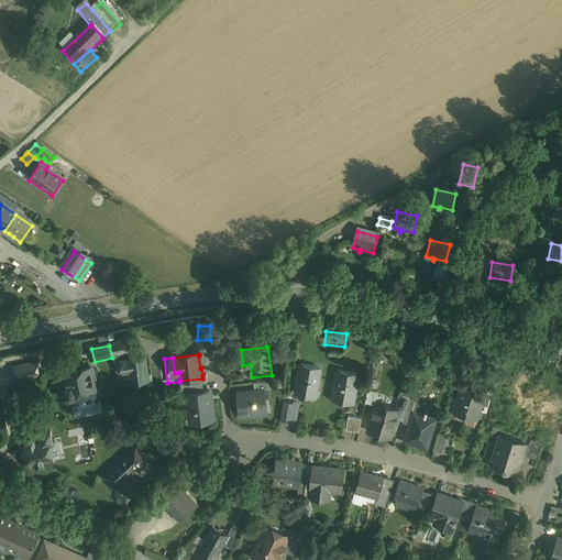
[(144,360),(121,363),(122,373),(130,372),(132,383),(147,382),(144,360)]
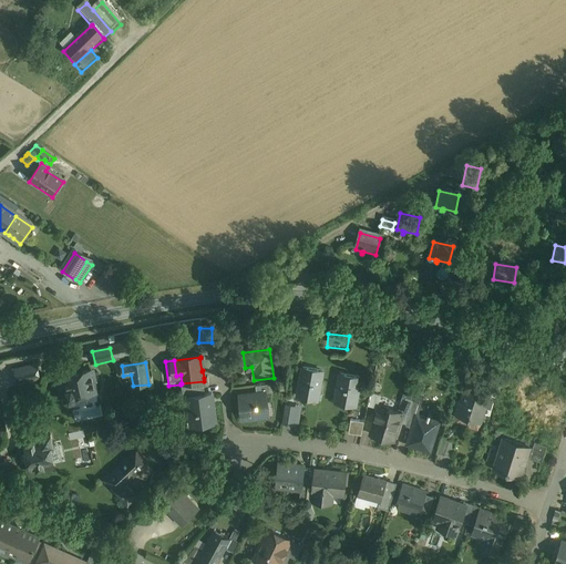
[(35,367),(14,372),(18,386),(39,381),(35,367)]
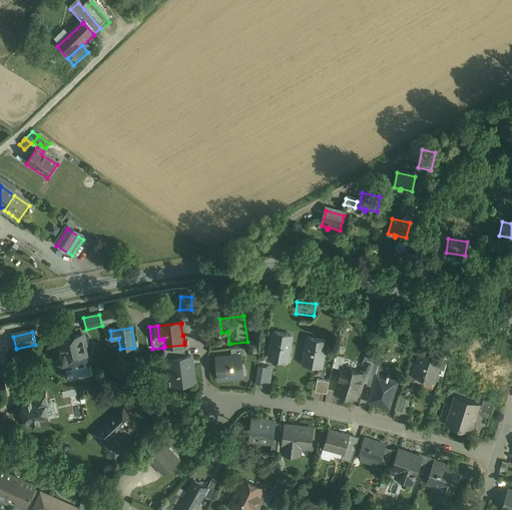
[(291,337),(274,334),(269,360),(270,360),(271,357),(286,360),(286,363),(287,363),(291,337)]
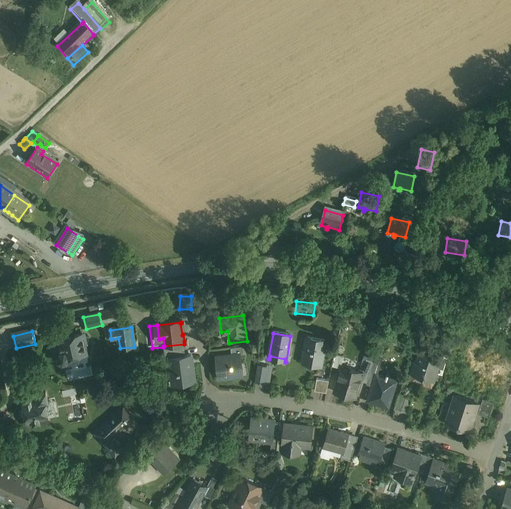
[(82,335),(74,337),(72,340),(68,340),(66,339),(58,341),(61,354),(60,355),(57,358),(58,362),(62,365),(66,364),(69,360),(68,359),(86,356),(82,335)]
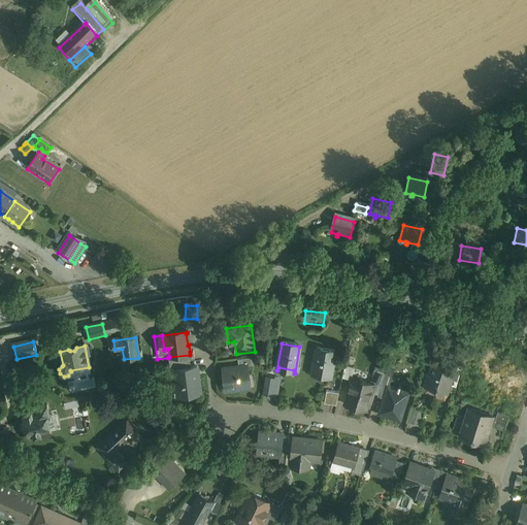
[(334,353),(317,350),(311,376),(313,376),(314,373),(329,376),(329,380),(330,380),(334,353)]
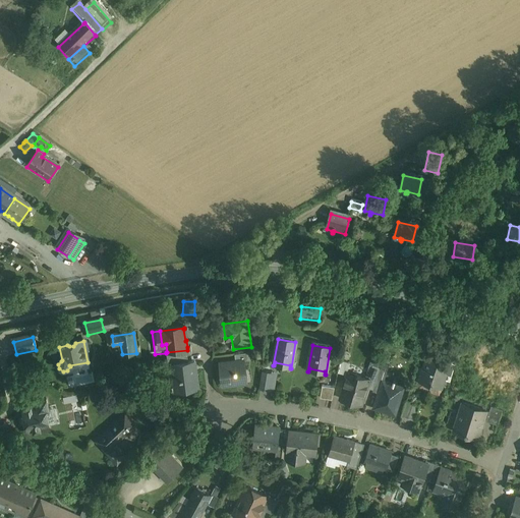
[(187,350),(167,352),(166,352),(166,353),(167,359),(186,356),(191,355),(190,347),(187,347),(187,350)]
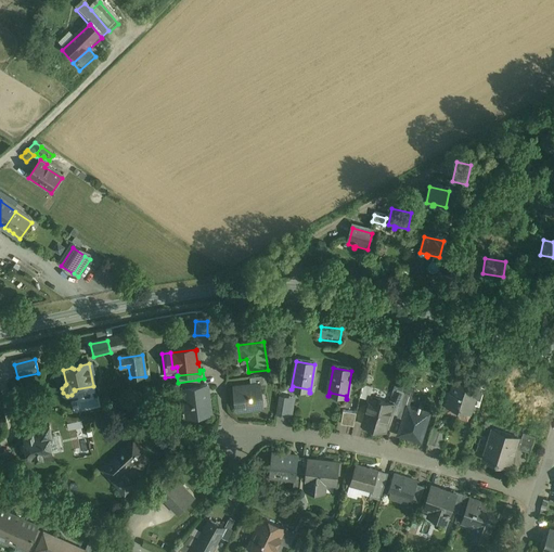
[(268,376),(249,379),(250,386),(259,385),(260,385),(269,384),(268,376)]
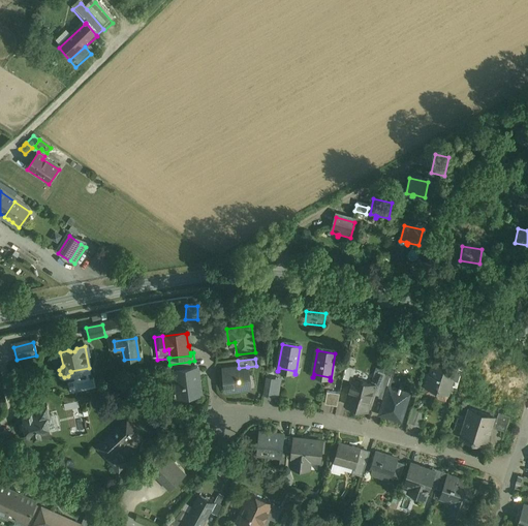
[(189,362),(169,365),(171,372),(175,372),(175,371),(190,369),(189,362)]
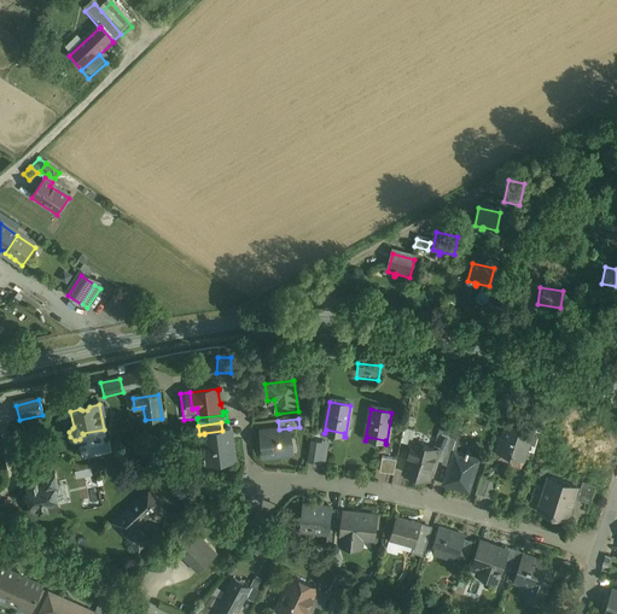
[(533,431),(507,422),(501,439),(505,440),(500,451),(500,452),(523,460),(527,450),(529,443),(527,443),(531,431),(533,432),(533,431)]
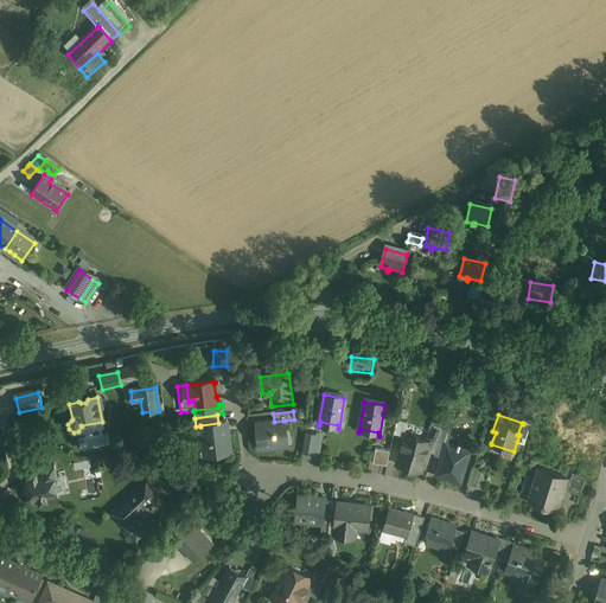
[(274,422),(255,424),(259,449),(288,446),(285,421),(284,422),(284,421),(274,422)]
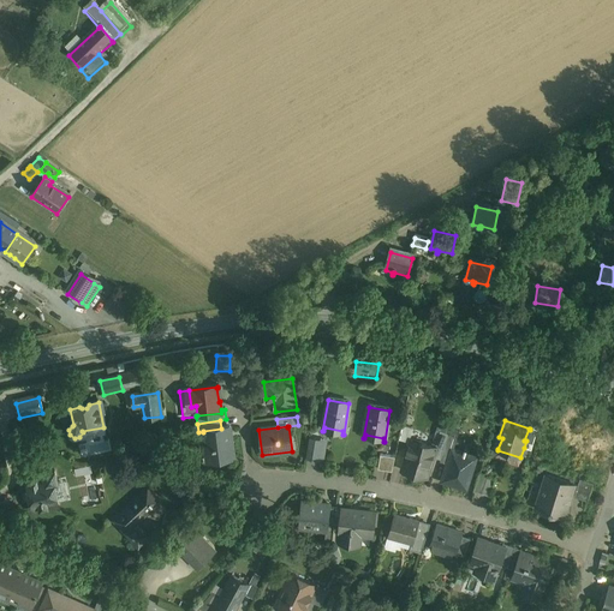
[(221,429),(203,431),(203,432),(206,450),(209,450),(212,462),(233,459),(230,427),(221,429)]
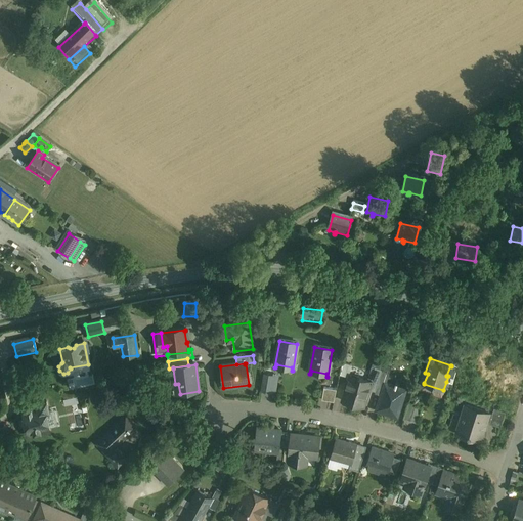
[(351,366),(342,364),(339,376),(348,379),(349,377),(351,366)]
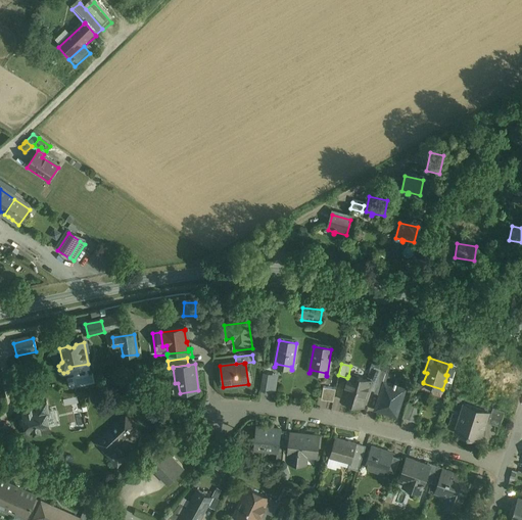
[(454,366),(451,365),(451,366),(449,365),(445,375),(447,375),(445,381),(451,383),(457,366),(454,366)]
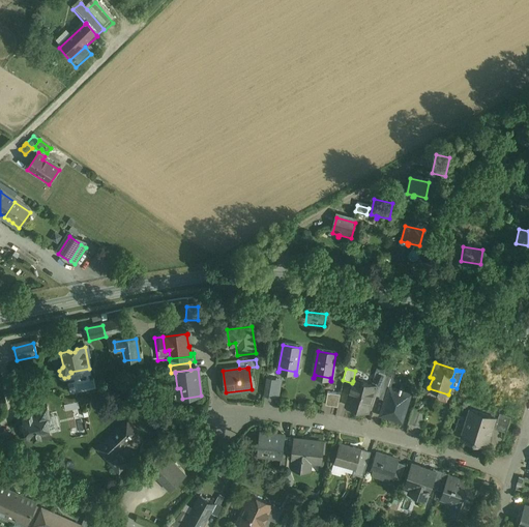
[(385,375),(379,373),(375,387),(373,397),(379,398),(385,375)]
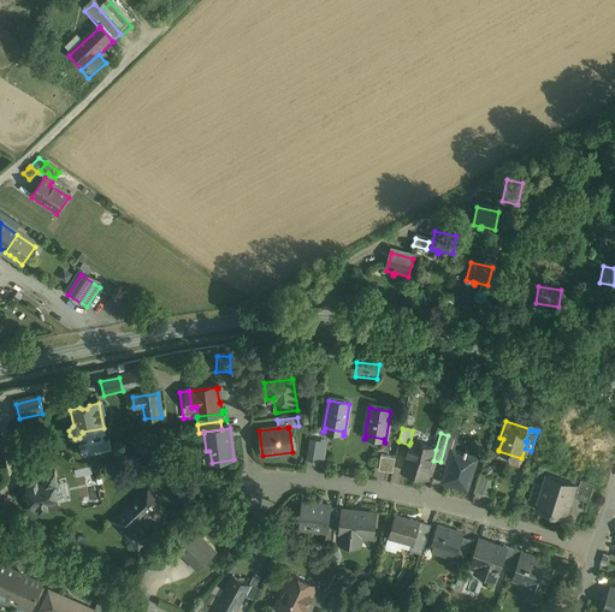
[(459,439),(449,437),(441,462),(439,464),(447,467),(451,452),(454,452),(459,439)]
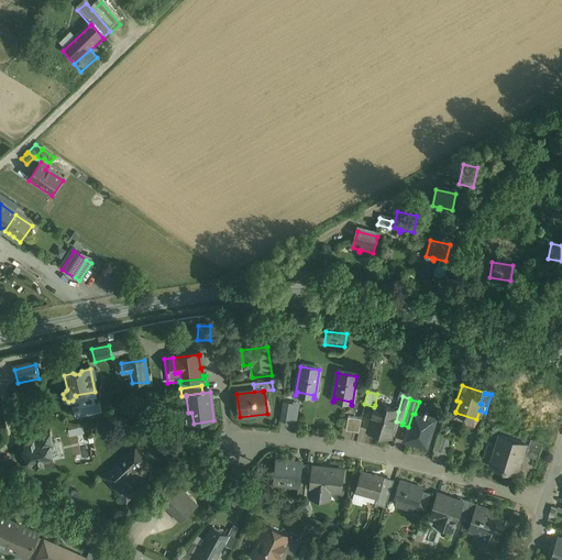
[(398,412),(375,405),(374,407),(366,432),(367,432),(367,431),(378,435),(378,436),(390,439),(396,421),(398,412)]
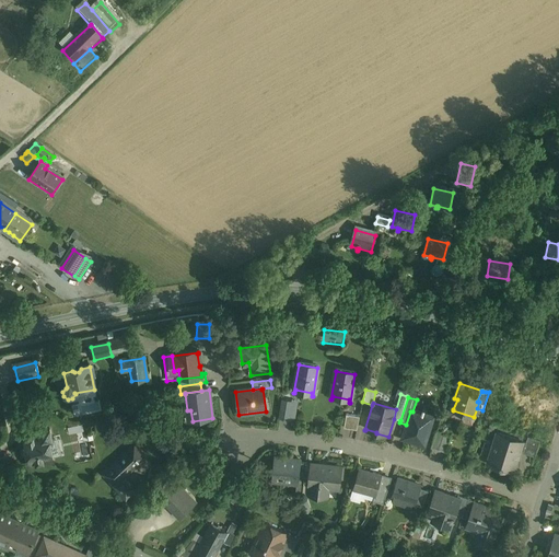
[(294,406),(281,404),(279,418),(291,420),(294,406)]
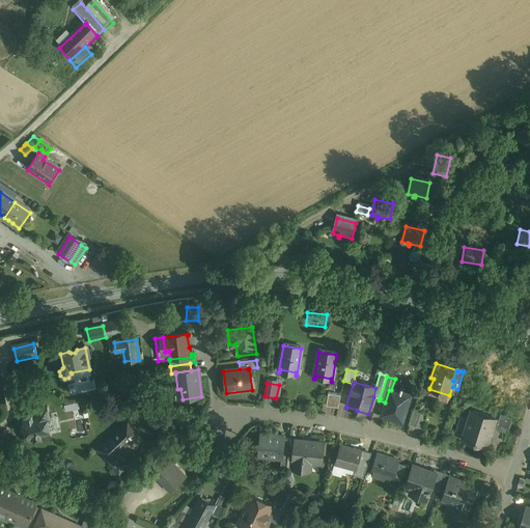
[(449,395),(429,389),(429,388),(424,387),(423,391),(426,392),(425,396),(447,403),(449,395)]
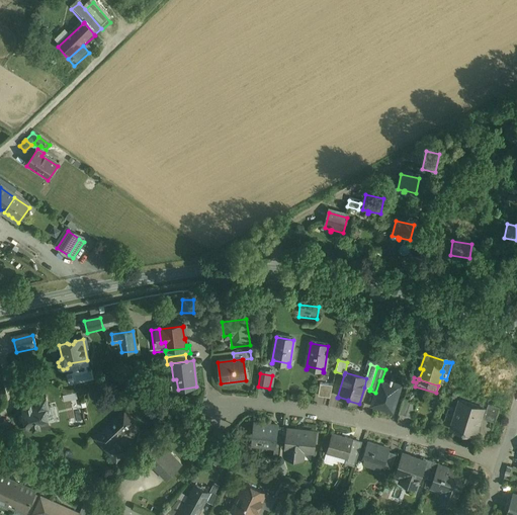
[(381,380),(379,380),(375,393),(371,407),(393,414),(401,387),(391,383),(393,379),(391,379),(390,383),(381,380)]
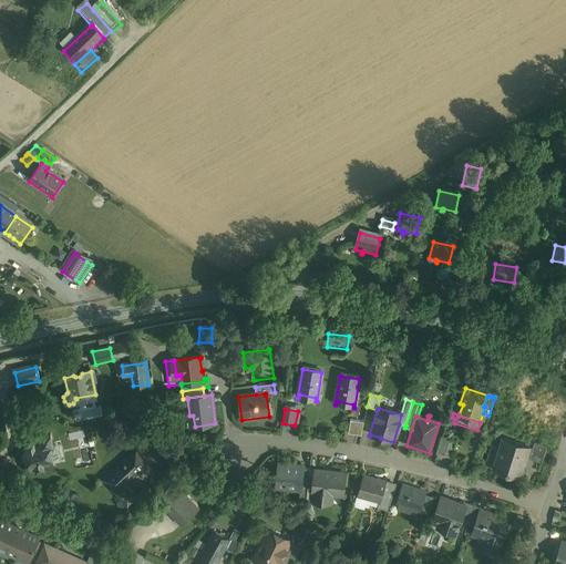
[(363,422),(350,420),(348,434),(361,437),(363,422)]
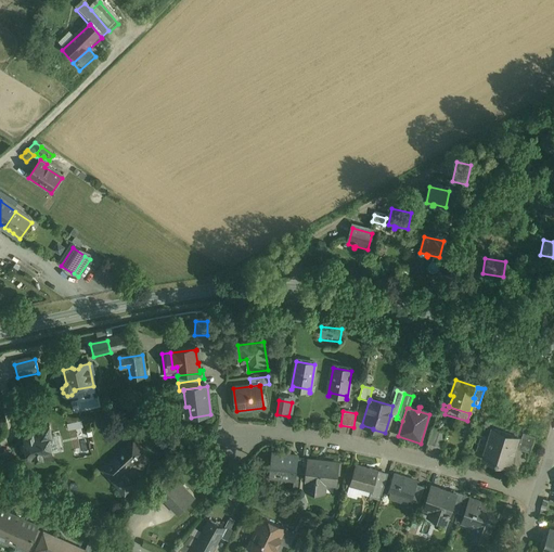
[(49,426),(31,431),(33,434),(24,435),(29,463),(52,458),(48,438),(51,437),(49,426)]
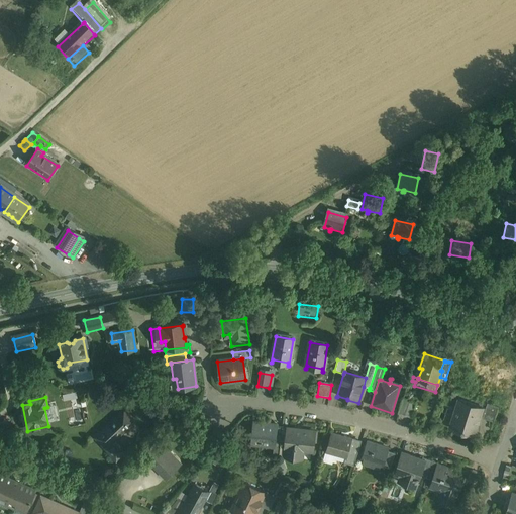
[(409,401),(402,399),(397,414),(404,416),(409,401)]
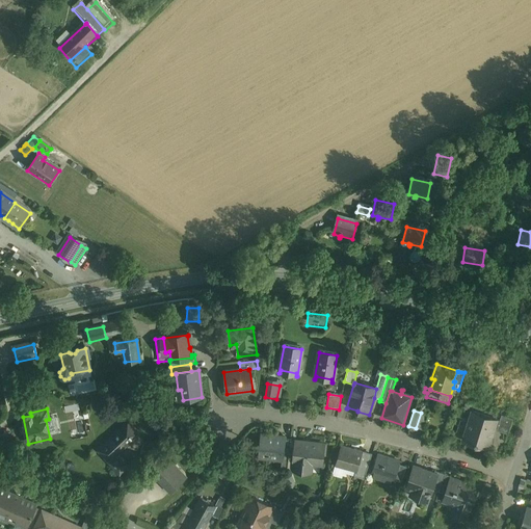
[(421,413),(416,428),(423,430),(428,415),(421,413)]
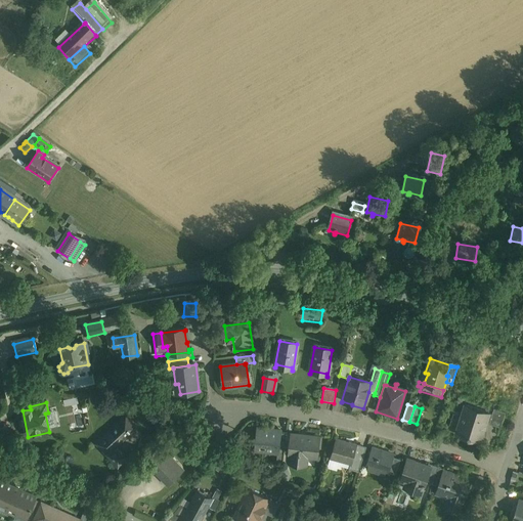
[(489,415),(464,406),(456,431),(465,434),(464,437),(479,441),(484,425),(485,425),(489,415)]
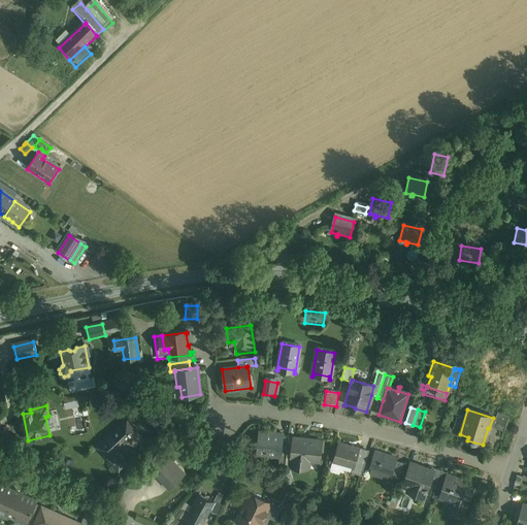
[(508,417),(497,413),(492,428),(503,432),(508,417)]
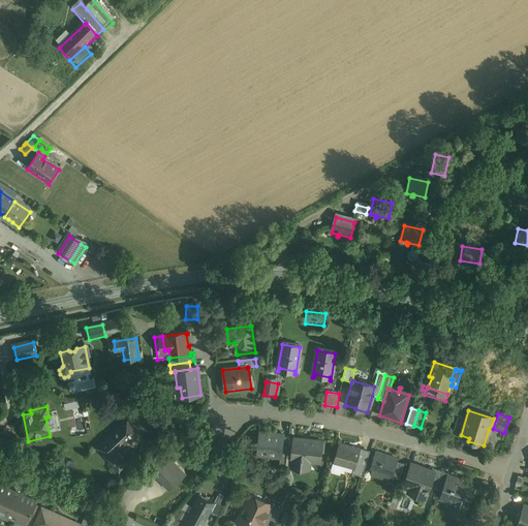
[(126,419),(94,446),(118,474),(133,461),(123,449),(138,434),(126,419)]
